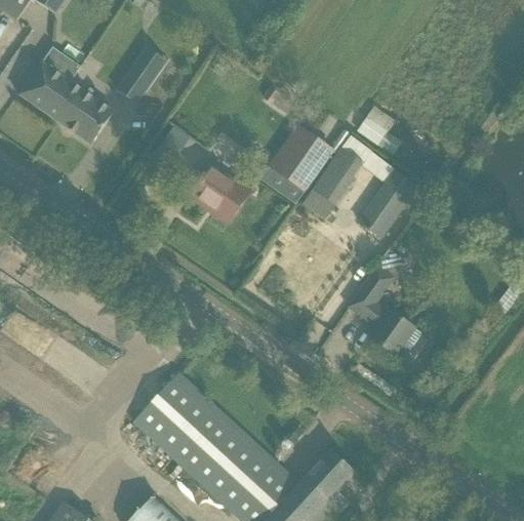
[(0,0),(0,12),(2,13),(4,9),(17,18),(30,0),(38,0),(55,12),(64,0),(0,0)]
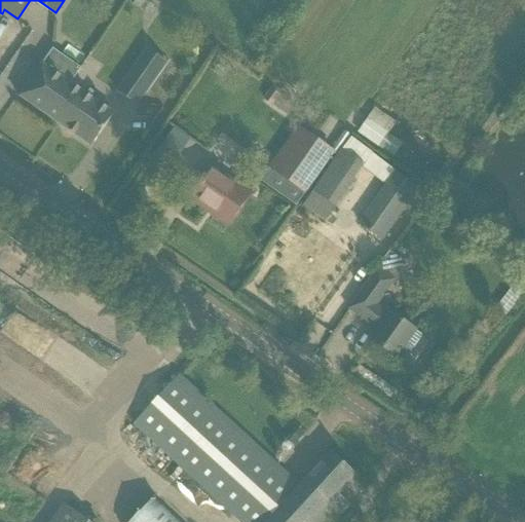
[(137,103),(166,60),(148,46),(118,89),(137,103)]
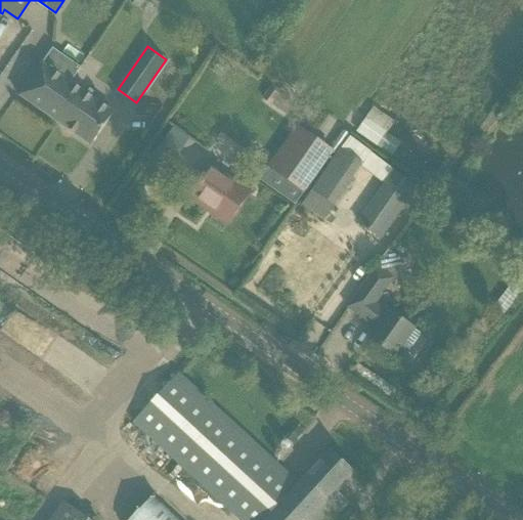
[(40,59),(18,91),(92,142),(114,111),(70,80),(80,65),(67,55),(56,71),(43,61),(40,59)]
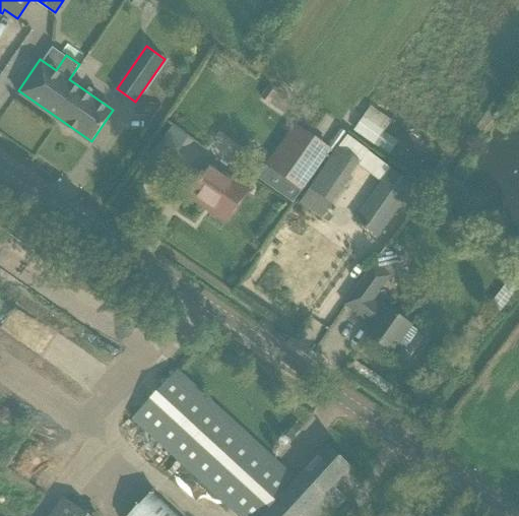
[(268,85),(262,94),(270,100),(276,91),(268,85)]
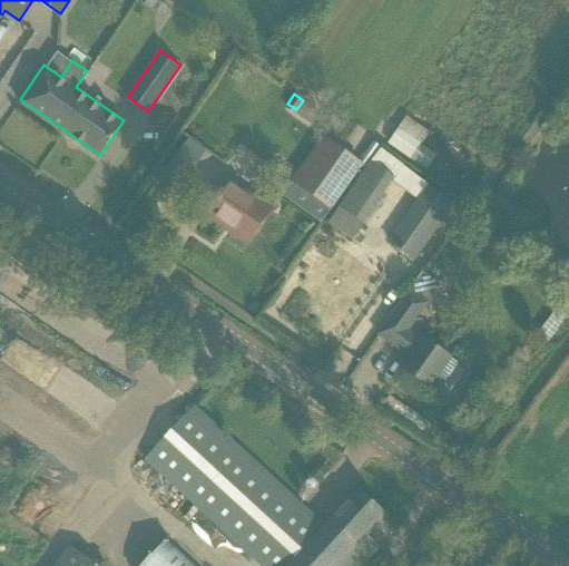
[(428,164),(435,152),(422,144),(432,126),(408,111),(390,140),(428,164)]
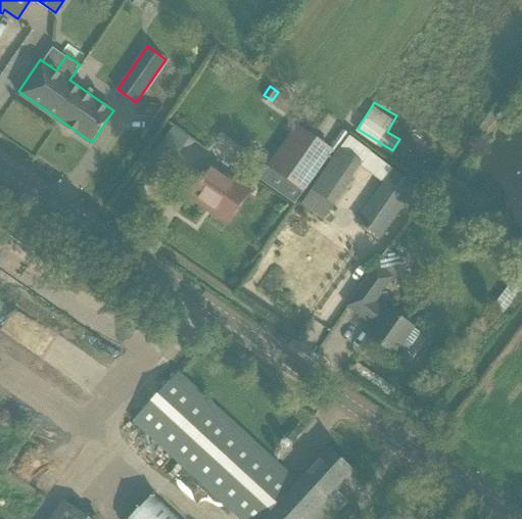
[(270,168),(302,189),(303,190),(332,149),(321,141),(298,126),(270,168)]
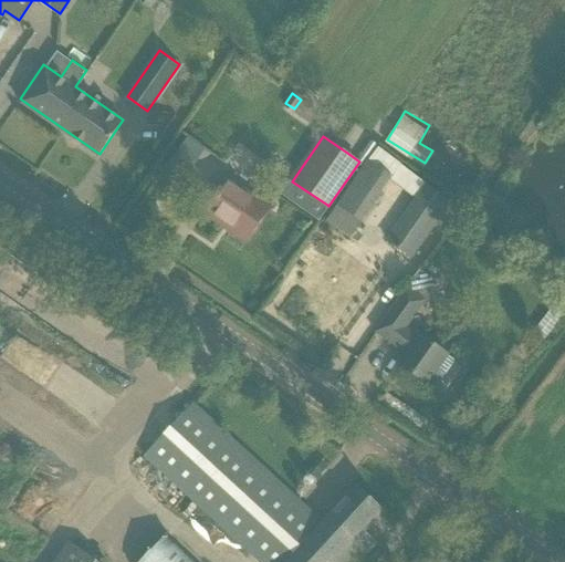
[(399,162),(378,146),(368,158),(367,157),(336,203),(364,221),(373,208),(377,211),(384,203),(378,199),(382,195),(378,194),(399,162)]
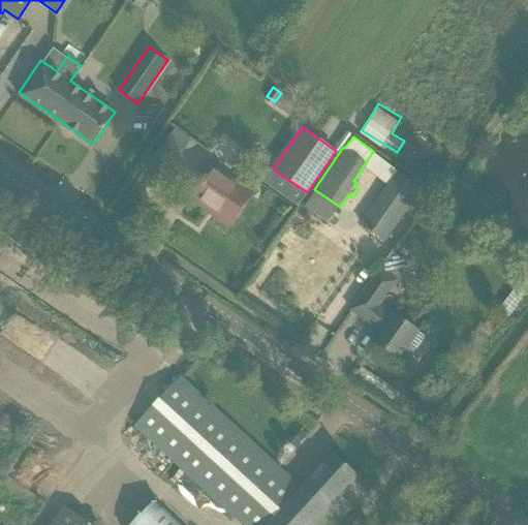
[(193,198),(229,223),(252,191),(215,166),(193,198)]
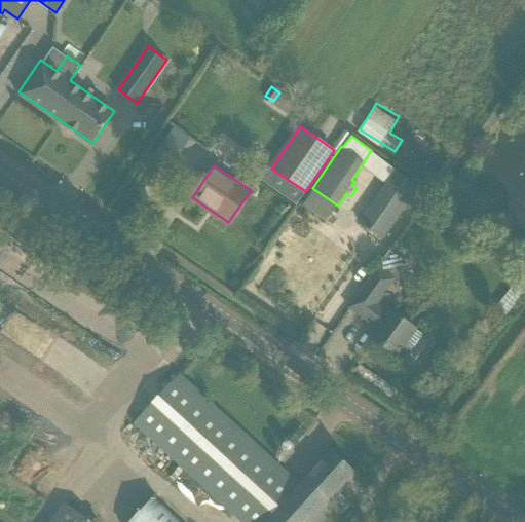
[(398,169),(372,204),(361,221),(382,236),(419,184),(398,169)]
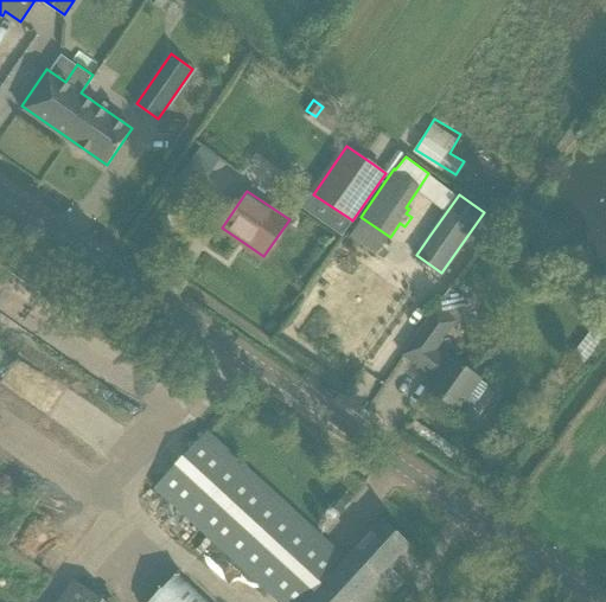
[(435,348),(458,316),(438,303),(403,353),(438,377),(429,389),(458,410),(467,397),(474,402),(488,384),(480,378),(451,358),(450,359),(435,348)]
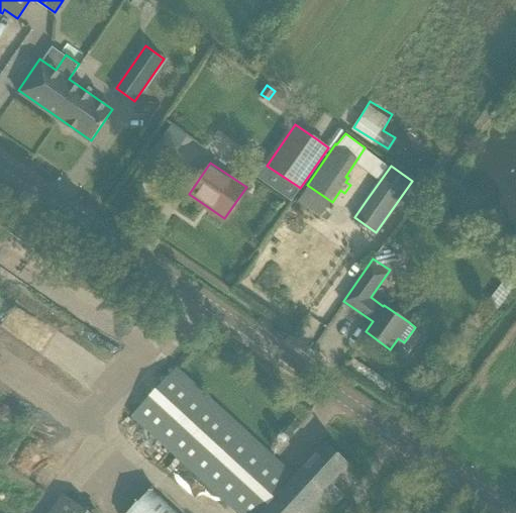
[(344,492),(333,483),(350,464),(325,441),(295,475),(177,367),(133,414),(240,512),(318,512),(327,505),(330,508),(344,492)]
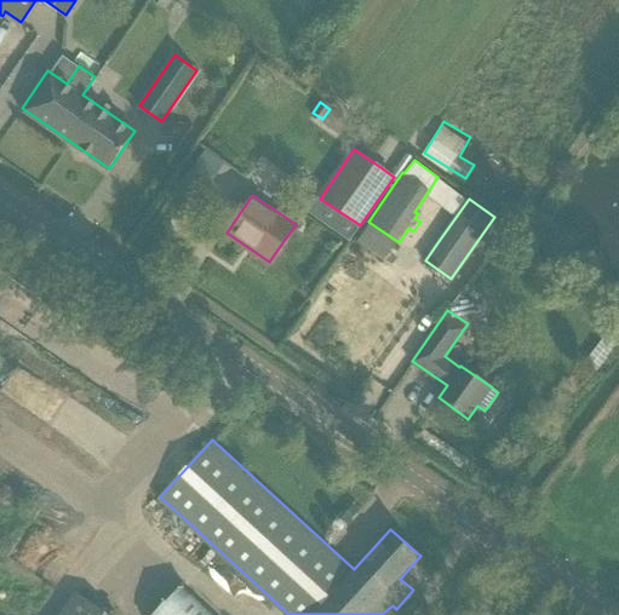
[(3,482),(0,486),(0,512),(11,519),(26,495),(3,482)]
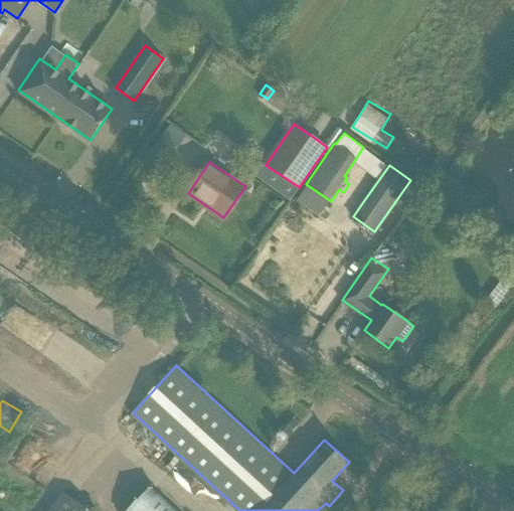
[(125,510),(177,510),(150,485),(125,510)]
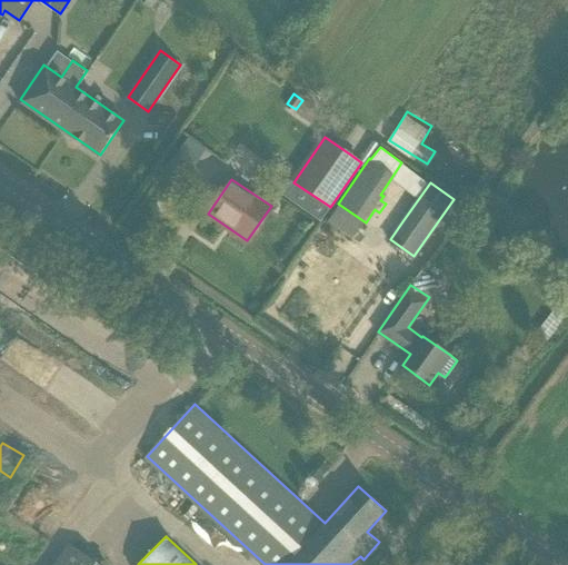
[(50,564),(100,564),(68,542),(50,564)]
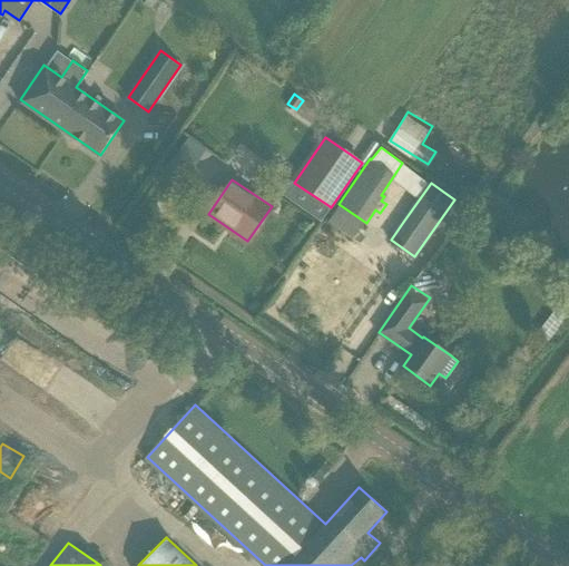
[(369,565),(370,565),(389,565),(396,558),(384,547),(369,565)]
